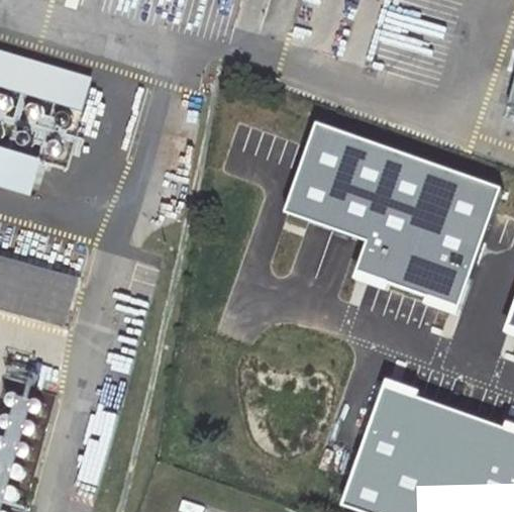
[(372,49),(386,0),(353,0),(342,41),(372,49)]
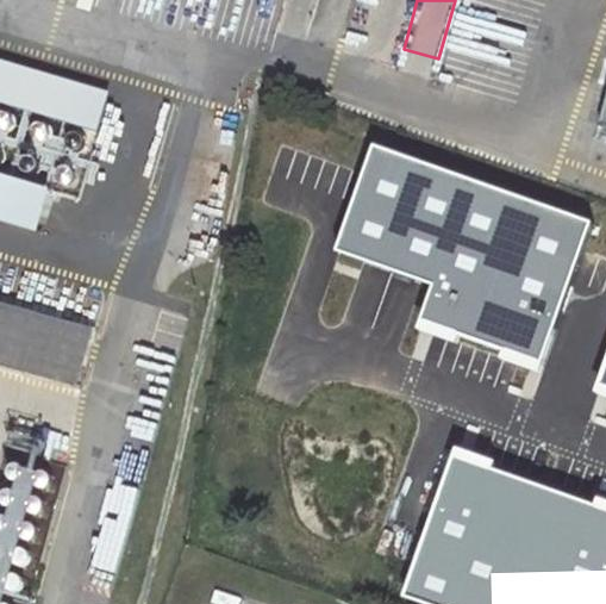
[(0,93),(100,123),(112,82),(0,50),(0,93)]
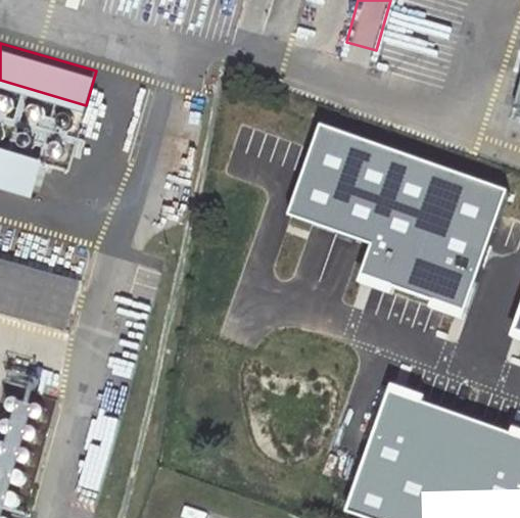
[(508,188),(319,120),(311,143),(285,212),(288,214),(310,221),(371,243),(365,260),(360,273),(463,311),(500,209),(508,188)]
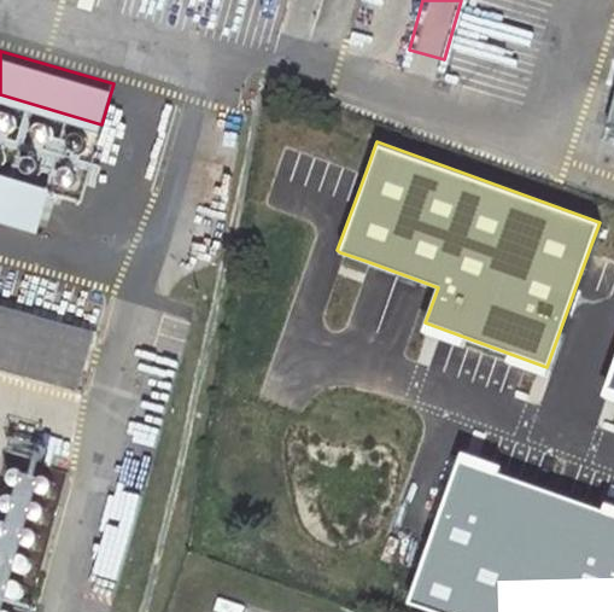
[(0,214),(42,226),(56,180),(0,164),(0,214)]
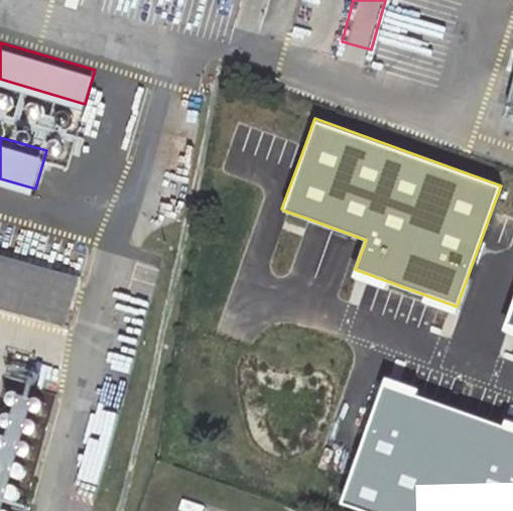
[(77,276),(0,255),(0,304),(63,323),(77,276)]
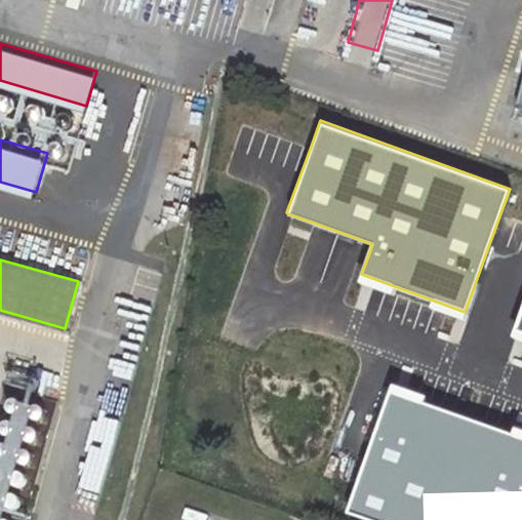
[(514,519),(521,498),(521,436),(387,390),(354,483),(344,513),(363,519),(514,519)]
